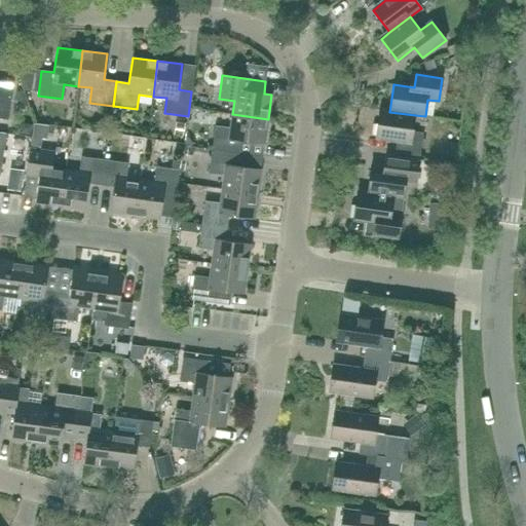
[(0,118),(8,120),(11,96),(0,94),(0,118)]
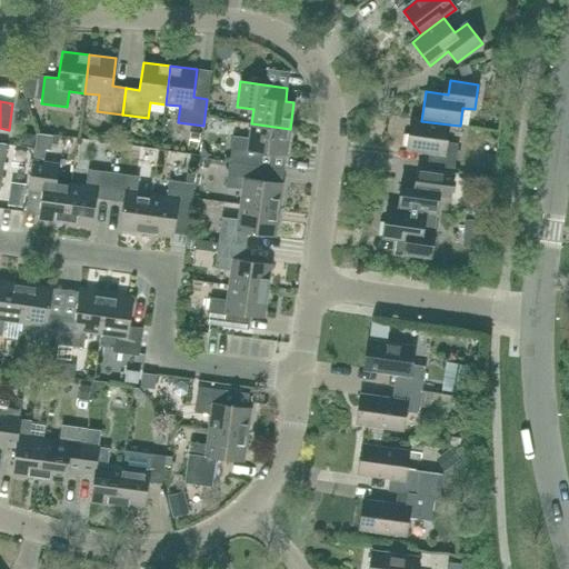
[(449,125),(421,121),(410,119),(406,148),(429,151),(427,166),(453,169),(458,145),(446,142),(449,125)]
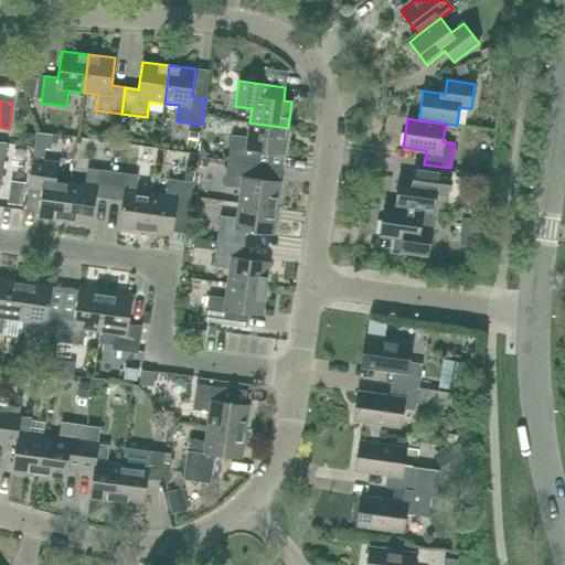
[(284,156),(288,128),(249,123),(247,138),(231,136),(227,161),(255,164),(257,151),(284,156)]
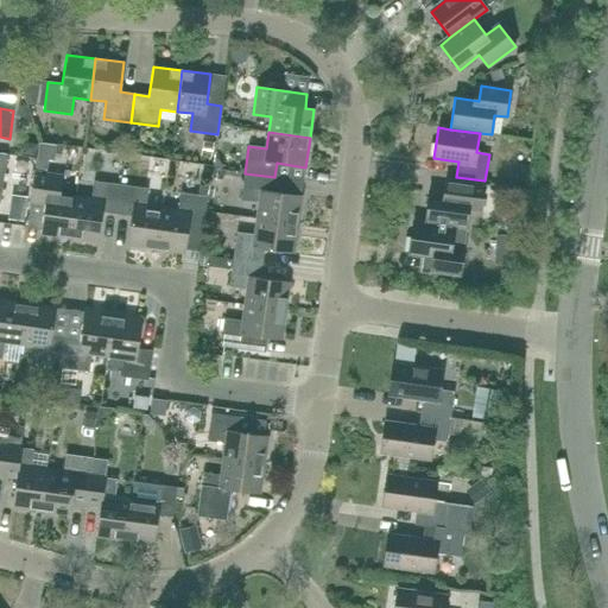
[(525,182),(527,169),(519,168),(517,181),(525,182)]
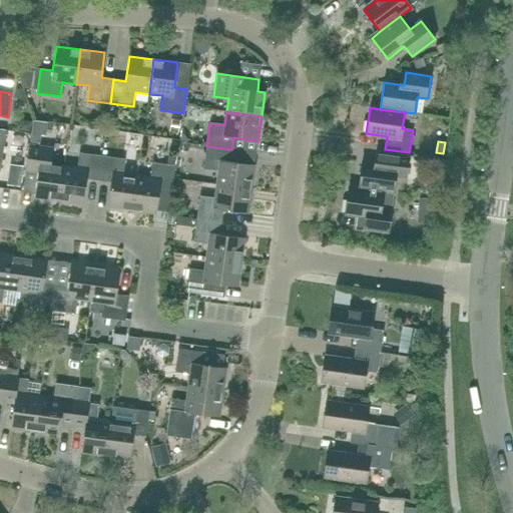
[(50,164),(52,149),(29,146),(23,184),(35,186),(34,197),(58,200),(63,165),(50,164)]
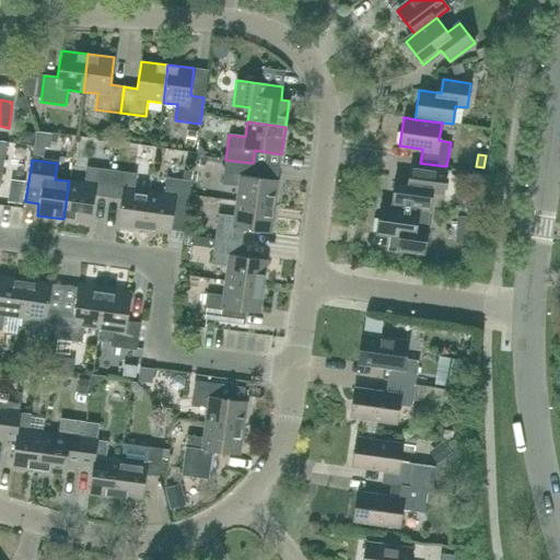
[(251,176),(253,163),(225,160),(222,185),(238,187),(236,201),(275,207),(278,181),(251,176)]
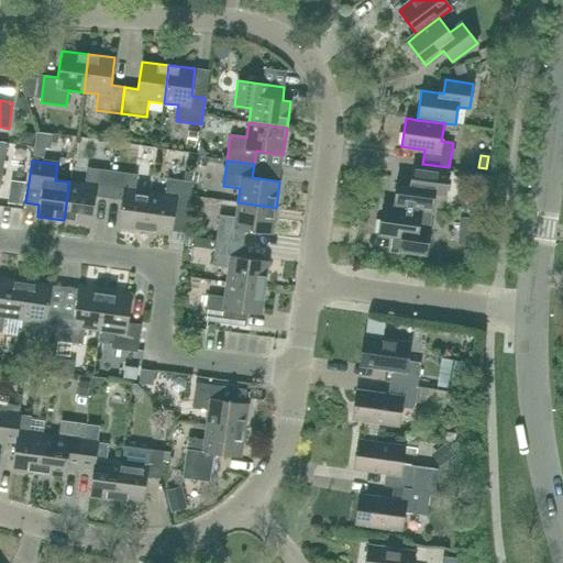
[(108,198),(112,172),(87,167),(85,184),(69,181),(64,220),(91,224),(95,197),(108,198)]
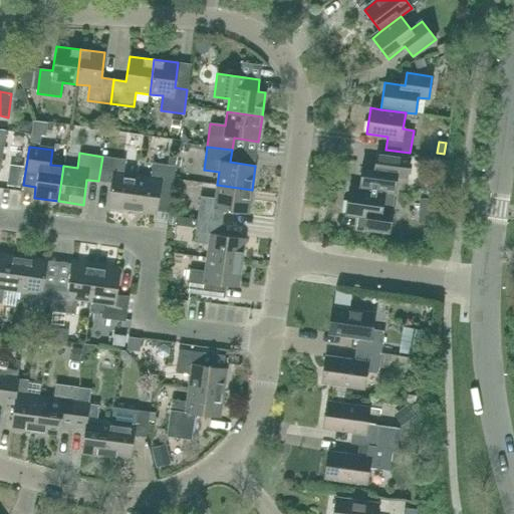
[(407,179),(410,157),(386,153),(383,165),(362,162),(358,189),(384,192),(394,194),(397,178),(407,179)]
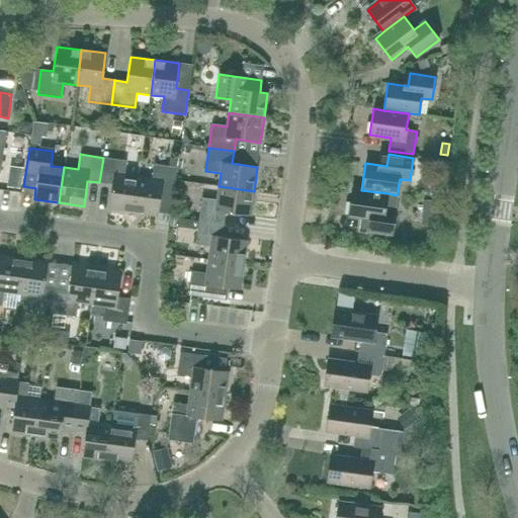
[(124,176),(126,161),(103,158),(99,182),(111,184),(108,209),(133,212),(138,177),(124,176)]
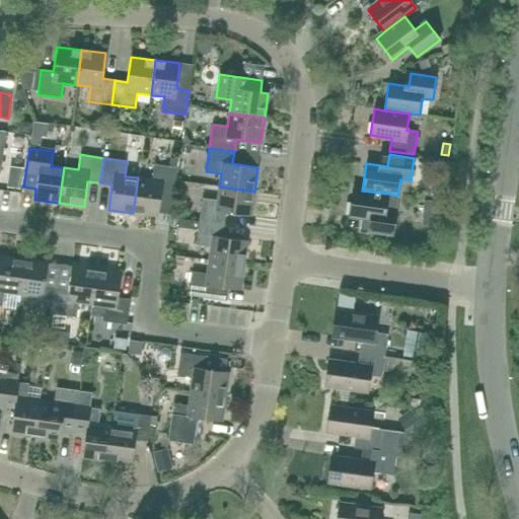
[(173,193),(177,168),(154,165),(151,179),(138,177),(133,213),(157,217),(161,192),(173,193)]
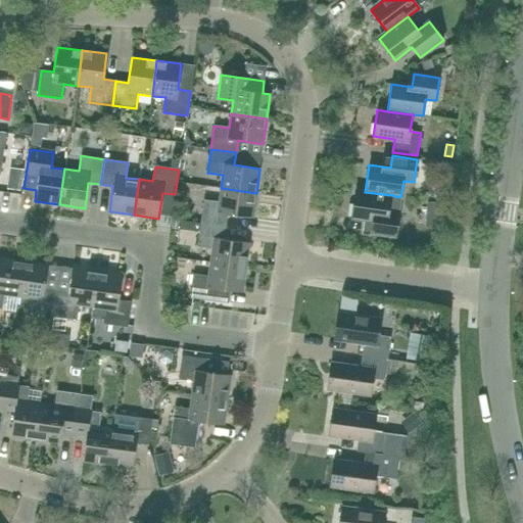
[(252,218),(256,193),(221,188),(219,202),(203,200),(200,224),(226,227),(227,215),(252,218)]
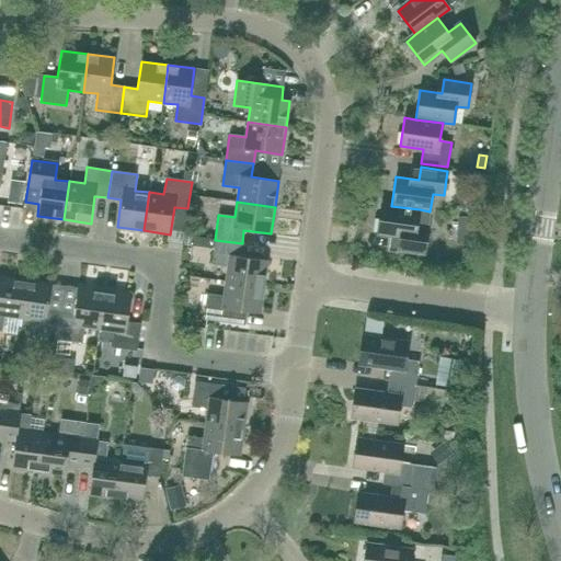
[(420,209),(391,206),(381,205),(377,233),(400,237),(398,250),(424,253),(428,229),(416,228),(420,209)]
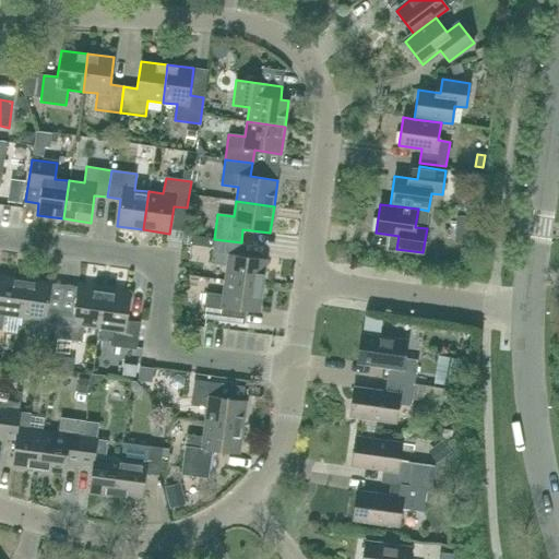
[(239,256),(241,242),(214,239),(211,263),(227,266),(225,281),(262,286),(266,260),(239,256)]
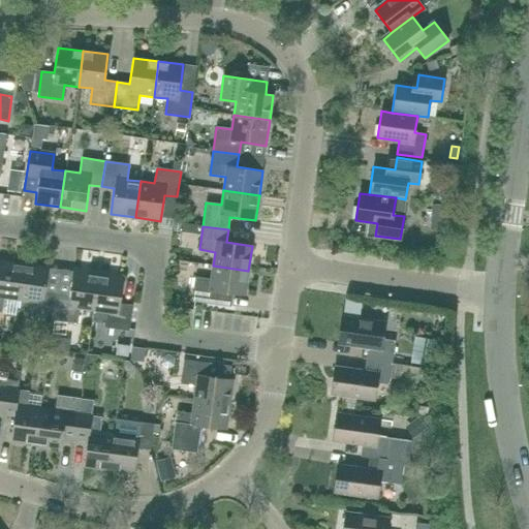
[(18,300),(23,265),(0,260),(0,312),(2,313),(4,298),(18,300)]
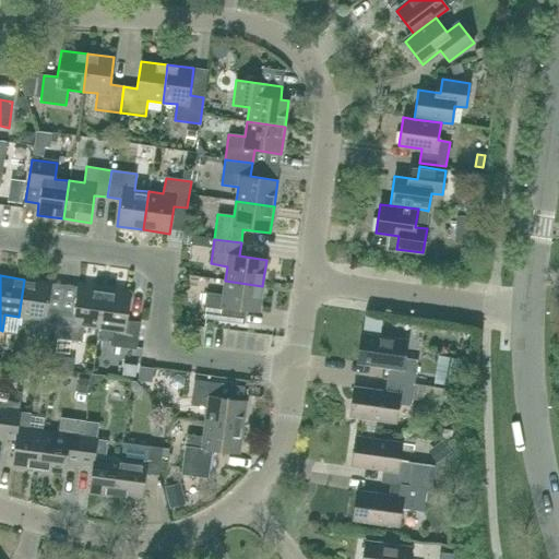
[(47,310),(51,283),(24,280),(19,317),(34,319),(32,335),(57,339),(60,311),(47,310)]
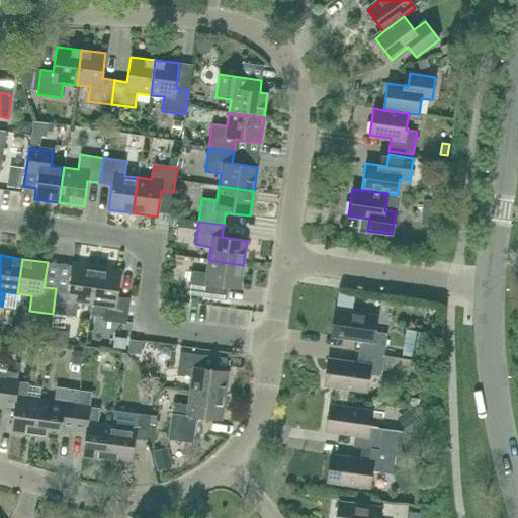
[(240,289),(243,265),(208,260),(206,274),(191,271),(188,295),(212,298),(214,286),(240,289)]
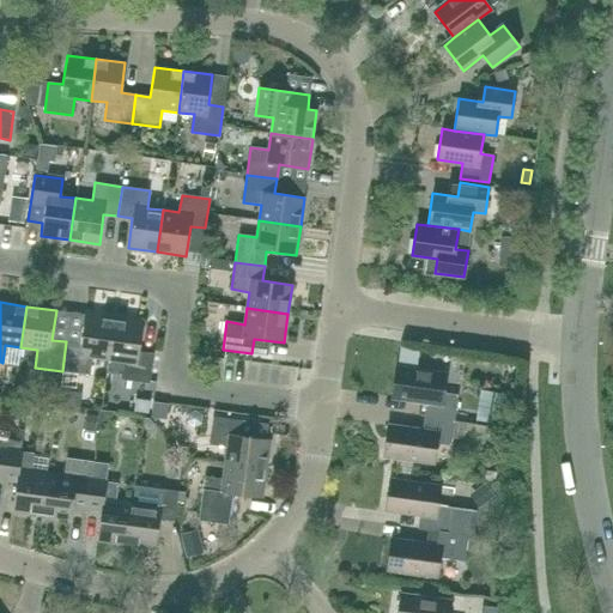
[(108,359),(114,319),(85,314),(80,344),(66,341),(62,371),(90,375),(92,358),(108,359)]
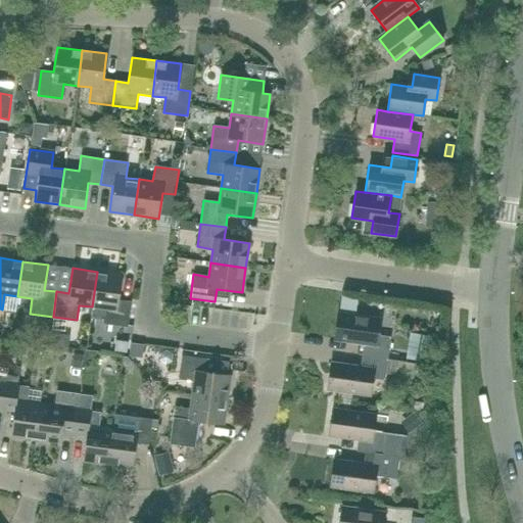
[(119,300),(123,275),(97,272),(92,306),(106,308),(104,324),(128,327),(131,302),(119,300)]
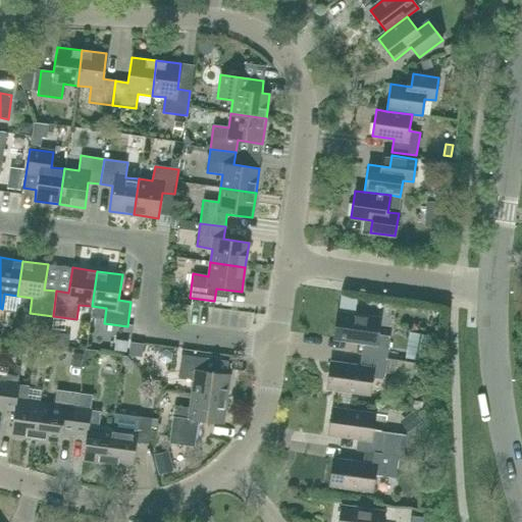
[(377,334),(379,318),(337,313),(334,338),(363,343),(361,355),(386,358),(389,336),(377,334)]
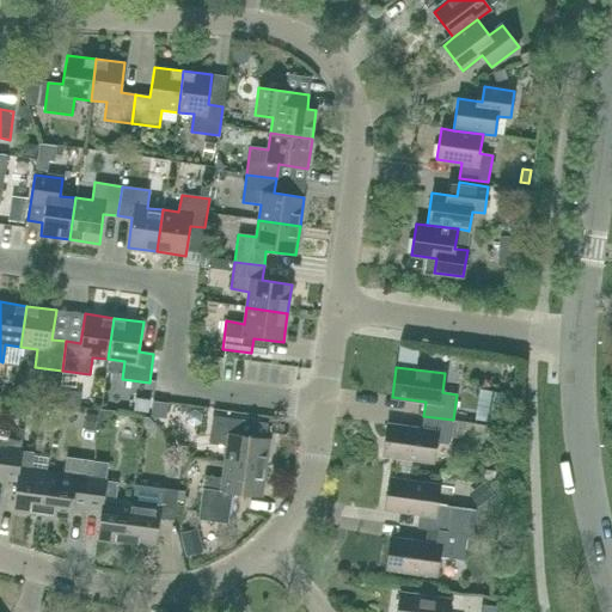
[(479,390),(475,423),(497,426),(502,393),(479,390)]
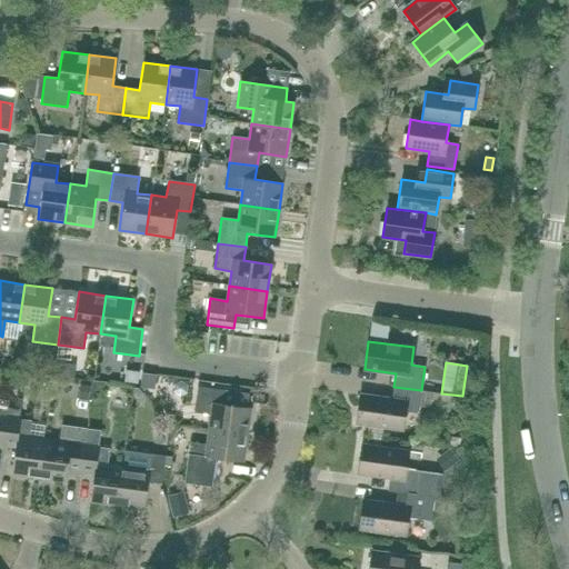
[(147,397),(150,373),(142,372),(140,388),(147,397)]
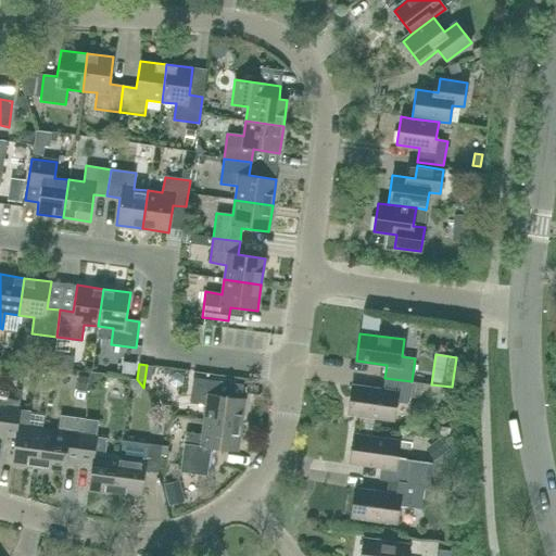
[(218,395),(220,381),(193,378),(189,403),(205,405),(203,420),(241,426),(244,399),(218,395)]
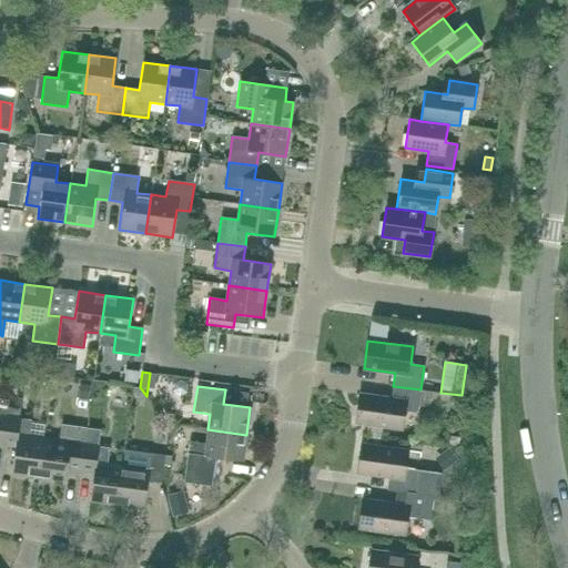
[(417,413),(421,389),(393,386),(391,399),(359,395),(356,423),(402,428),(404,411),(417,413)]
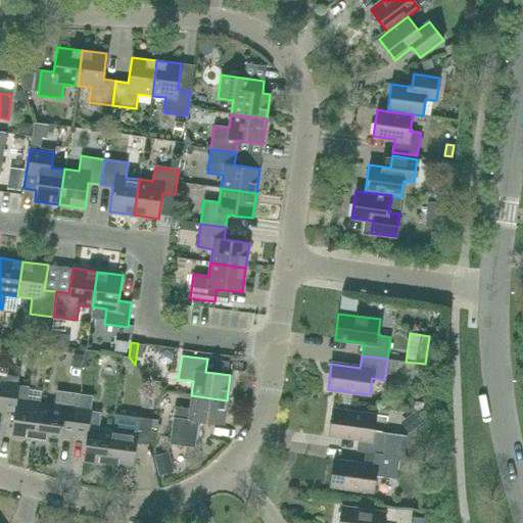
[(4,394),(2,409),(14,411),(10,436),(36,439),(41,405),(39,403),(41,391),(29,390),(29,389),(29,387),(5,384),(4,394)]
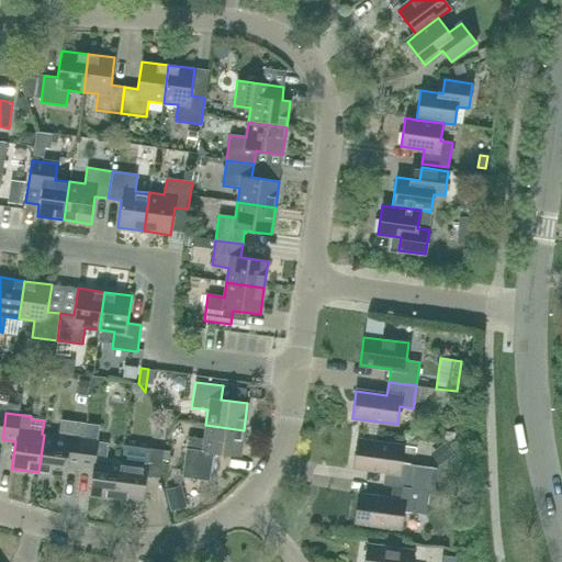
[(79,467),(83,440),(86,424),(60,420),(58,436),(44,435),(38,472),(65,476),(66,465),(79,467)]
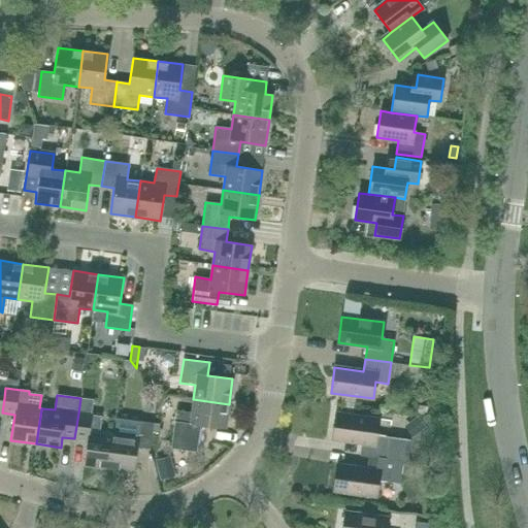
[(78,414),(74,438),(87,440),(84,466),(108,469),(113,433),(99,432),(101,417),(91,415),(93,400),(80,398),(78,414)]
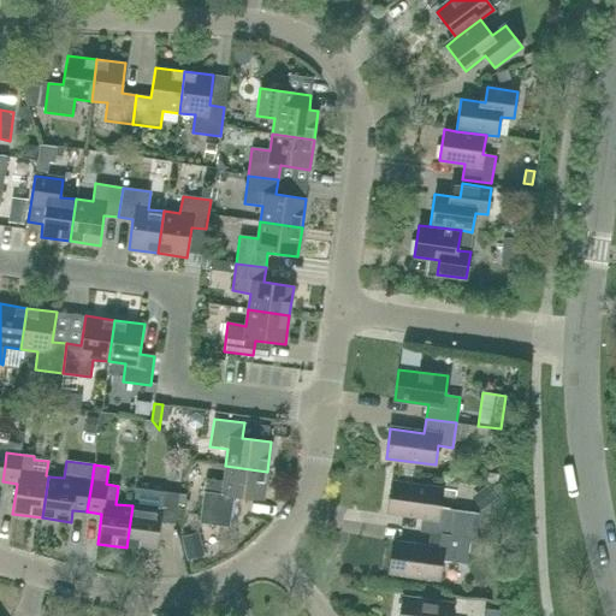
[(264,501),(267,472),(225,466),(223,481),(206,479),(200,523),(229,527),(234,496),(264,501)]
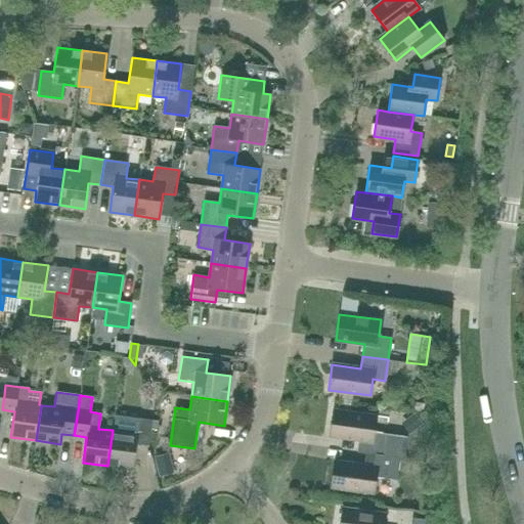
[(374,432),(376,416),(334,410),(330,436),(358,440),(356,452),(365,453),(399,457),(404,459),(407,437),(374,432)]
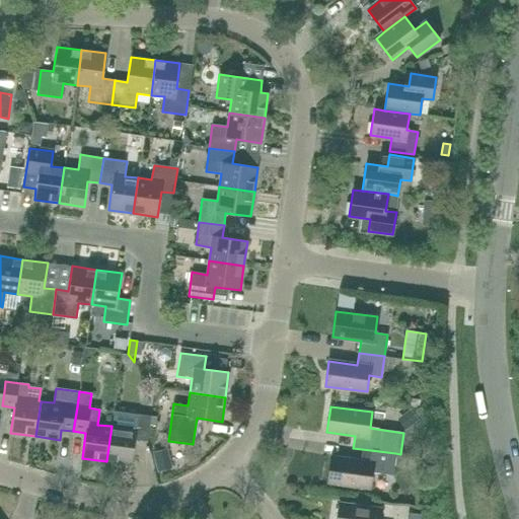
[(409,426),(418,420),(411,411),(401,417),(409,426)]
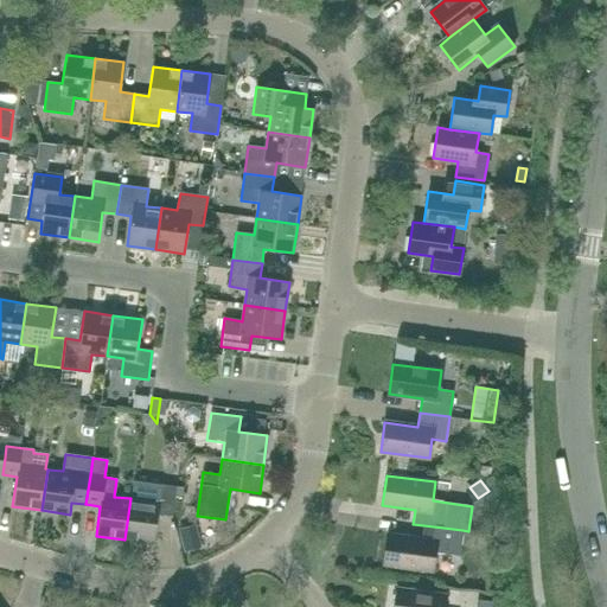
[(172,516),(176,487),(148,484),(146,500),(131,498),(125,540),(154,544),(158,515),(172,516)]
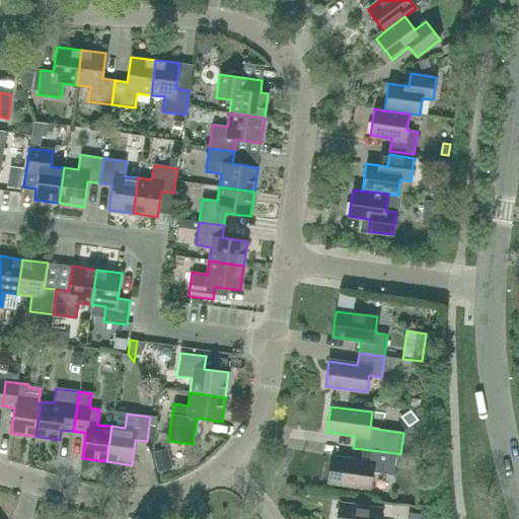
[(392,474),(395,453),(362,449),(360,461),(331,456),(327,483),(370,488),(372,471),(392,474)]
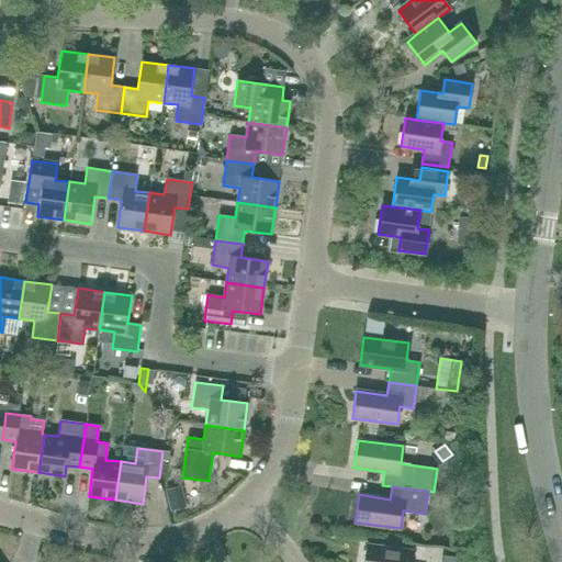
[(172,509),(183,506),(179,490),(168,493),(172,509)]
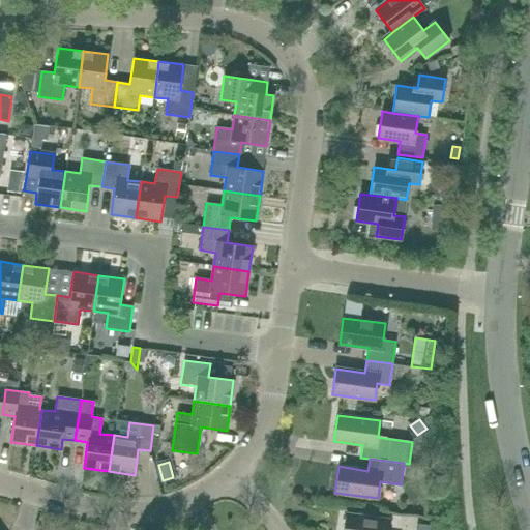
[(387,529),(389,520),(347,513),(344,529),(387,529)]
